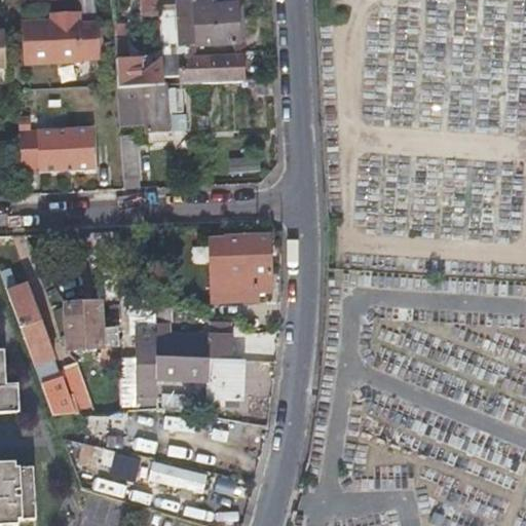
[(129,10),(128,0),(112,0),(117,87),(117,90),(163,87),(163,78),(162,62),(143,79),(141,76),(141,59),(125,60),(128,55),(126,10),(129,10)]
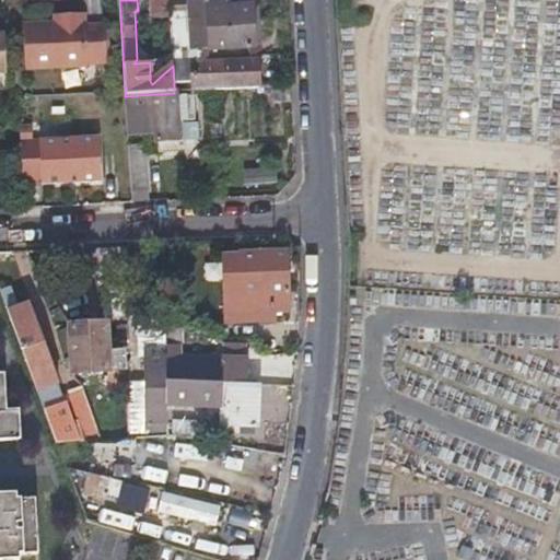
[(168,19),(167,0),(150,0),(151,19),(168,19)]
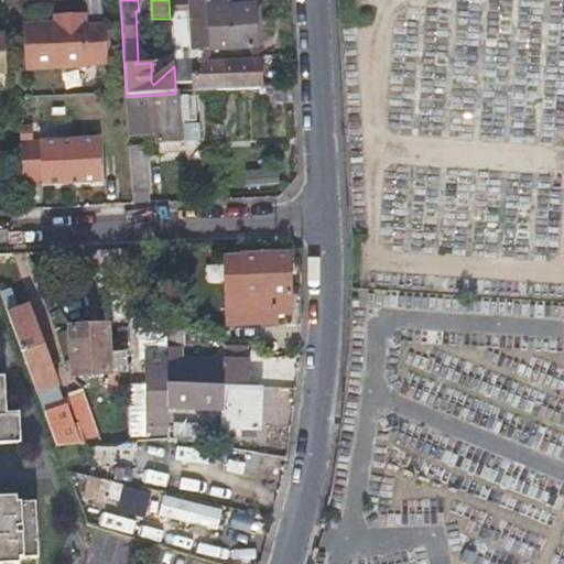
[(224,3),(224,0),(212,0),(190,2),(192,51),(255,46),(252,8),(232,9),(232,2),(224,3)]
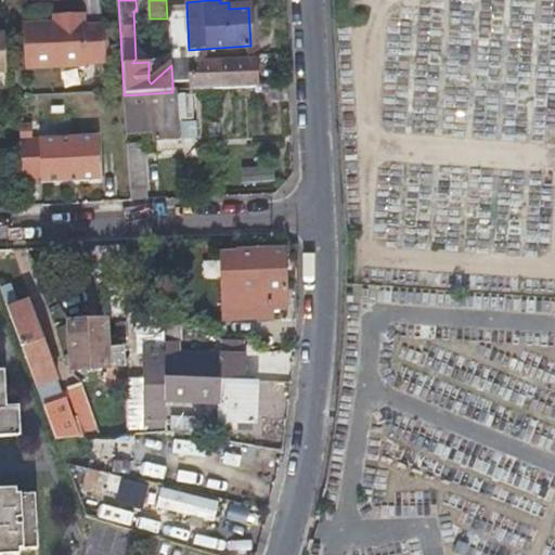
[(84,13),(62,14),(62,24),(53,24),(25,26),(28,69),(87,65),(84,13)]
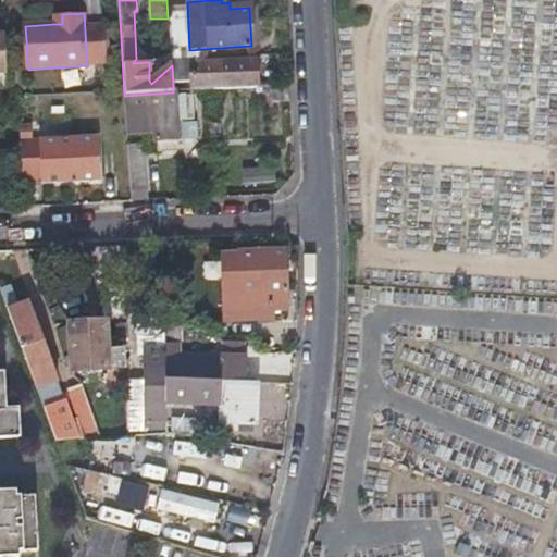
[(209,64),(209,78),(210,90),(256,88),(255,62),(209,64)]
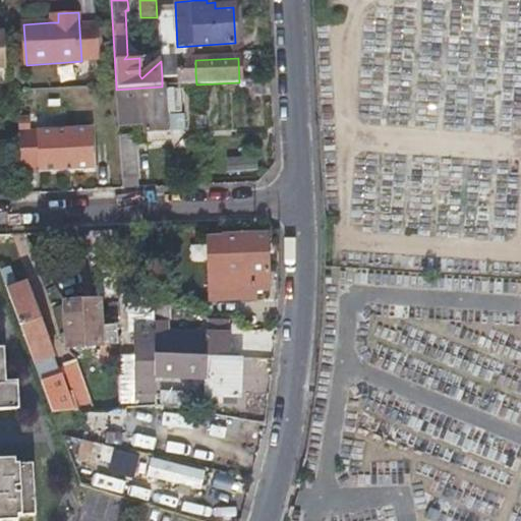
[(256,91),(271,91),(271,80),(257,81),(256,91)]
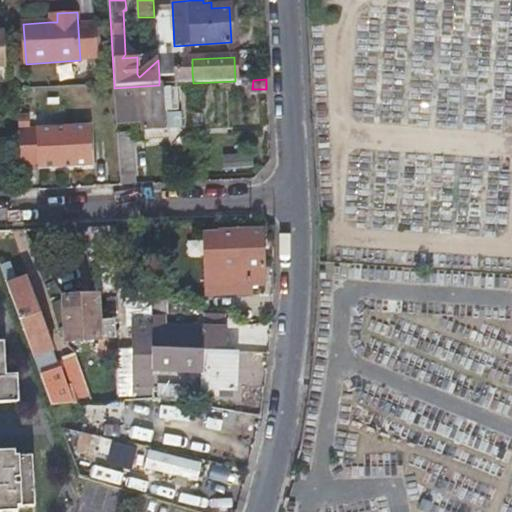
[(162,85),(159,85),(114,88),(115,102),(131,101),(132,117),(143,116),(143,129),(163,129),(162,85)]
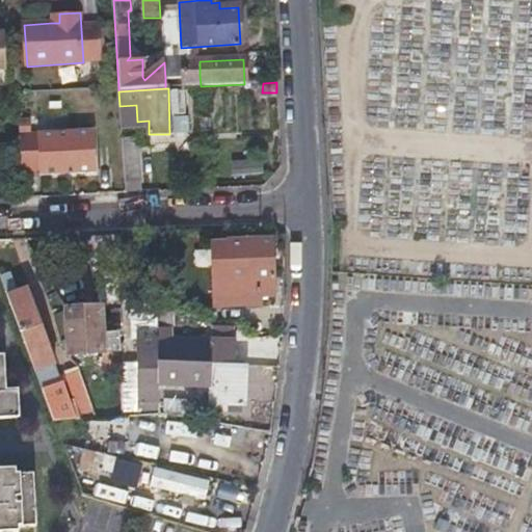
[(19,122),(21,170),(40,169),(41,175),(96,173),(94,128),(31,132),(31,122),(19,122)]
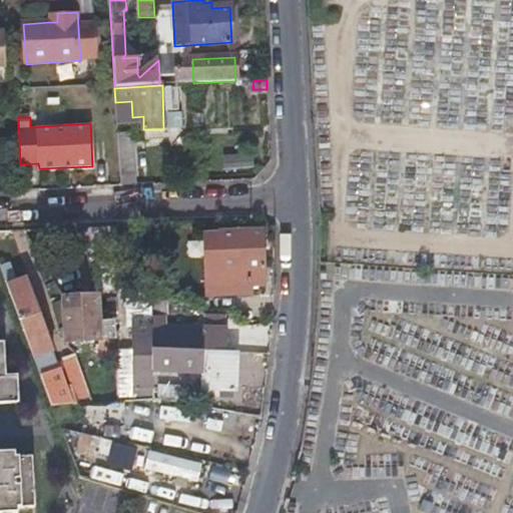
[(116,133),(120,185),(135,184),(132,133),(116,133)]
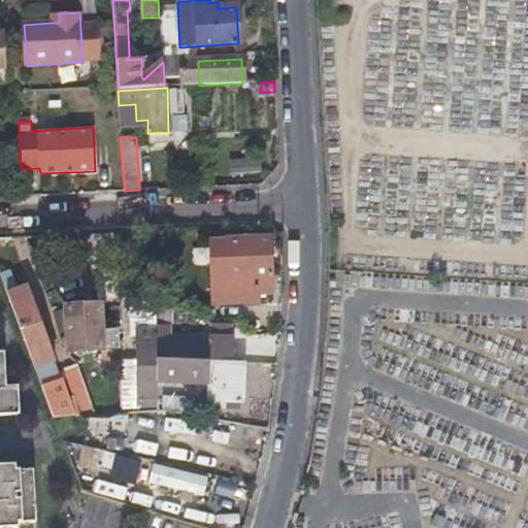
[(230,162),(231,176),(262,174),(261,159),(230,162)]
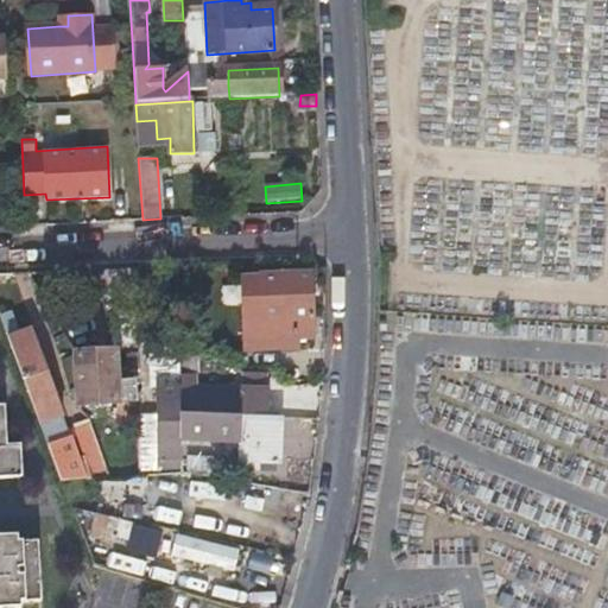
[(312,320),(312,273),(260,274),(260,279),(244,279),(245,318),(261,318),(263,347),(297,347),(296,320),(312,320)]
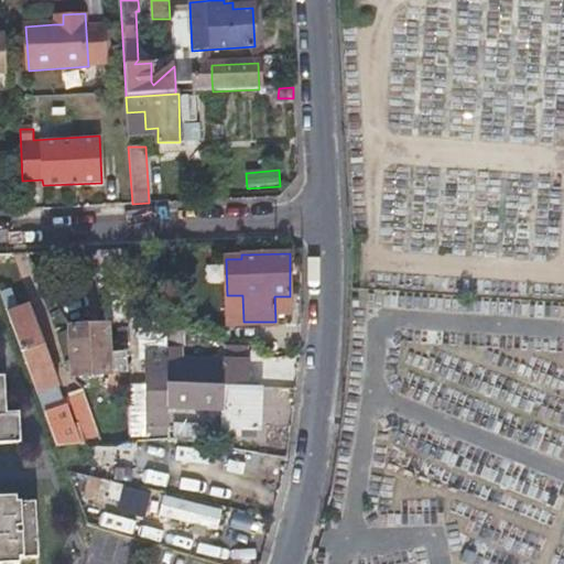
[(12,289),(0,292),(0,294),(54,436),(66,432),(68,437),(76,434),(28,306),(19,308),(12,289)]
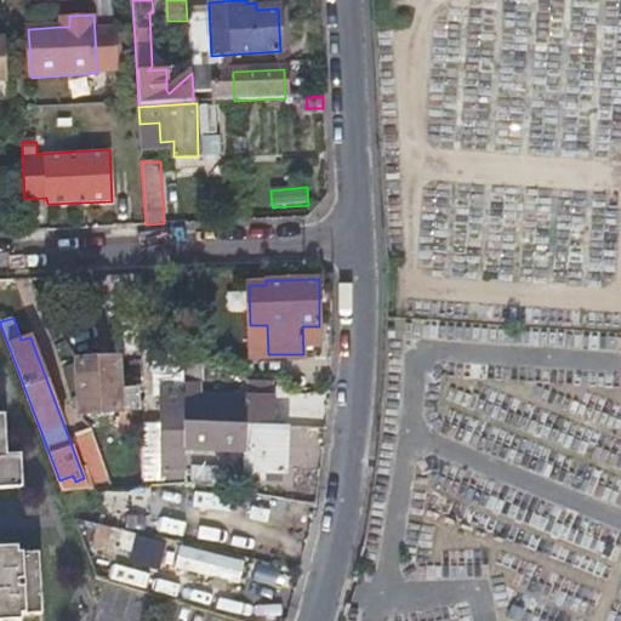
[(184,360),(184,341),(151,342),(154,394),(160,394),(161,439),(186,439),(186,423),(186,386),(184,360)]
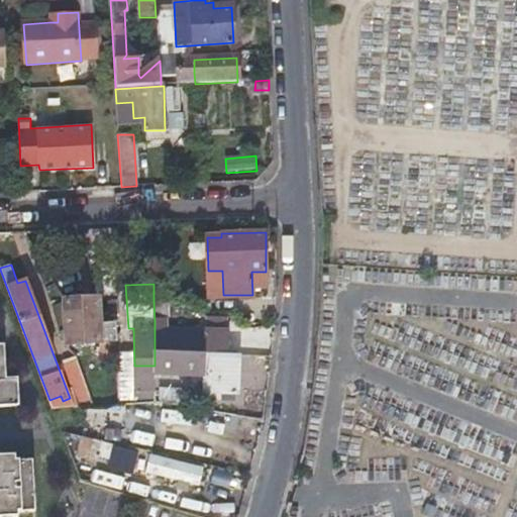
[(66,300),(67,344),(116,342),(116,323),(107,323),(106,316),(99,317),(98,299),(66,300)]
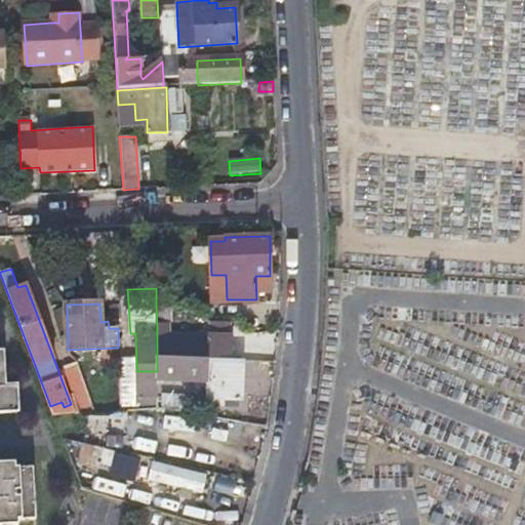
[(157,326),(157,358),(164,358),(193,359),(209,359),(232,360),(232,342),(217,341),(217,328),(206,328),(206,340),(168,338),(168,325),(157,326)]
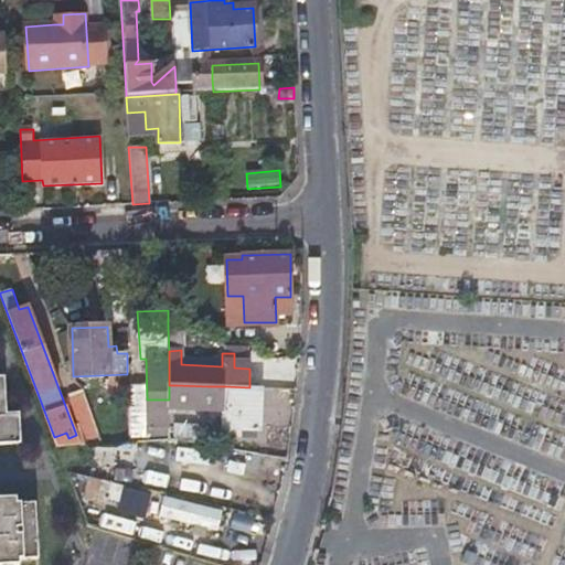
[(0,444),(21,444),(20,413),(7,414),(4,376),(0,376),(0,564),(20,564),(20,560),(39,558),(35,502),(17,503),(17,498),(0,498),(0,444)]
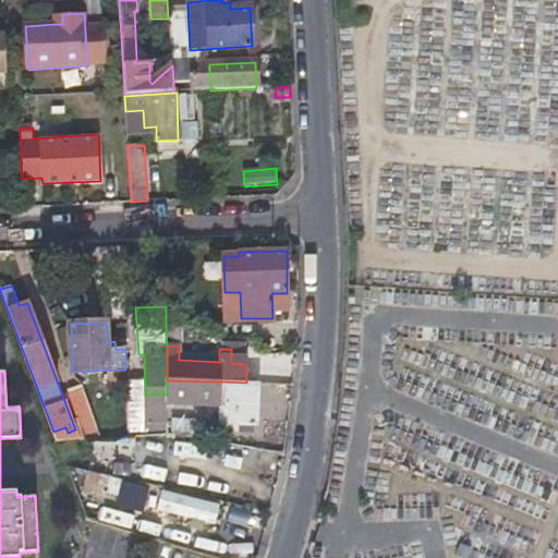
[(205,381),(174,380),(173,401),(205,401),(205,381)]
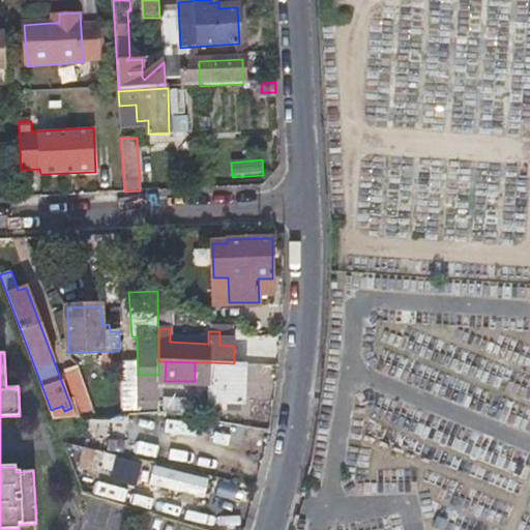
[(241,404),(242,363),(234,363),(211,362),(210,403),(241,404)]
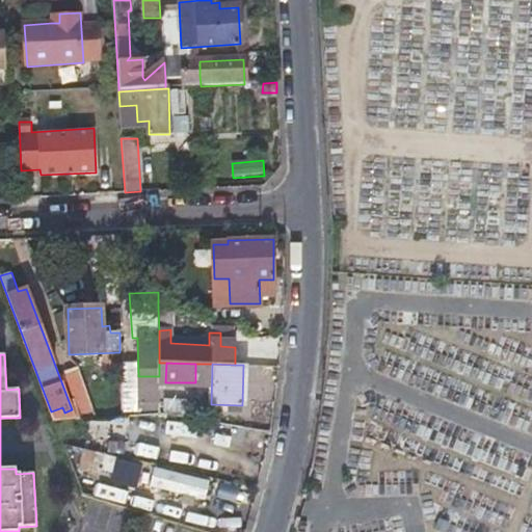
[(86,403),(78,379),(64,384),(74,407),(86,403)]
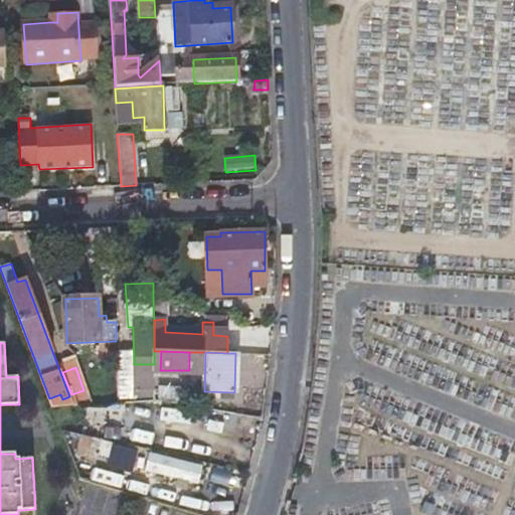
[(68,417),(66,410),(59,412),(61,419),(68,417)]
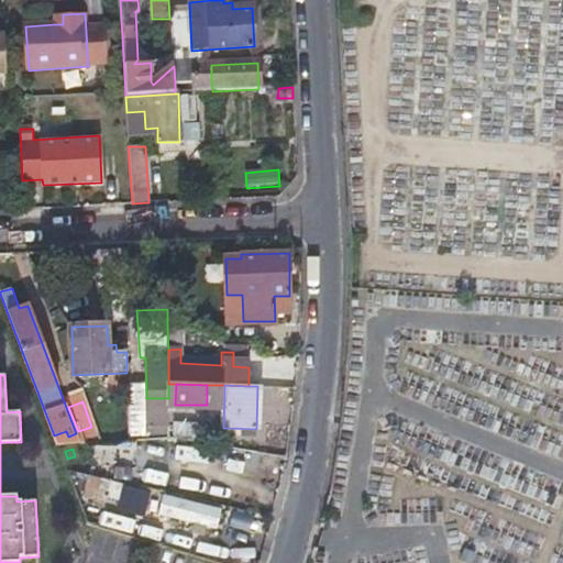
[(131,471),(130,457),(107,460),(108,473),(131,471)]
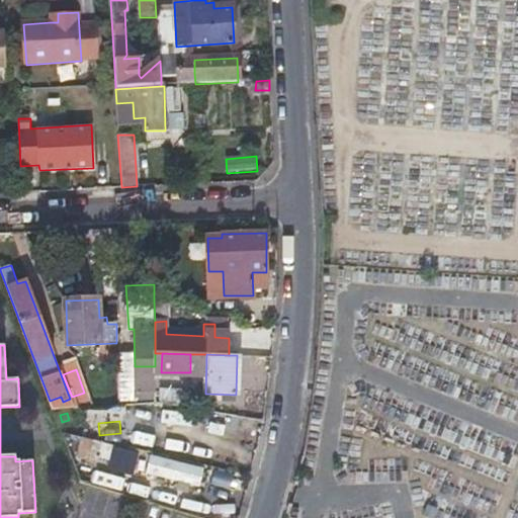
[(126,430),(125,444),(154,447),(156,434),(126,430)]
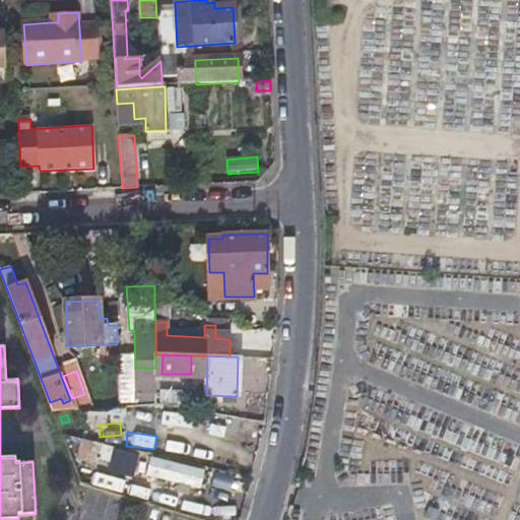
[(142,472),(145,454),(103,445),(99,462),(142,472)]
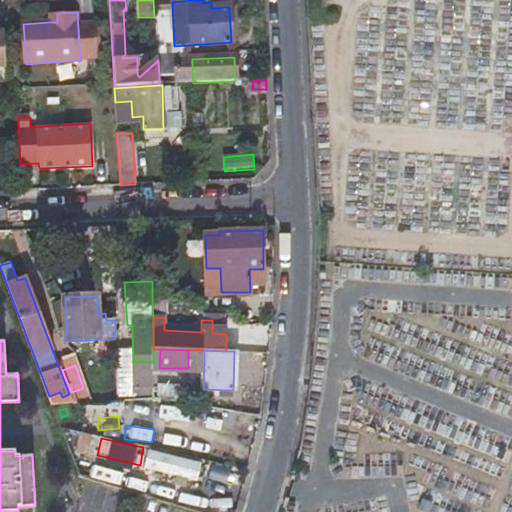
[(152,446),(145,467),(198,483),(204,462),(152,446)]
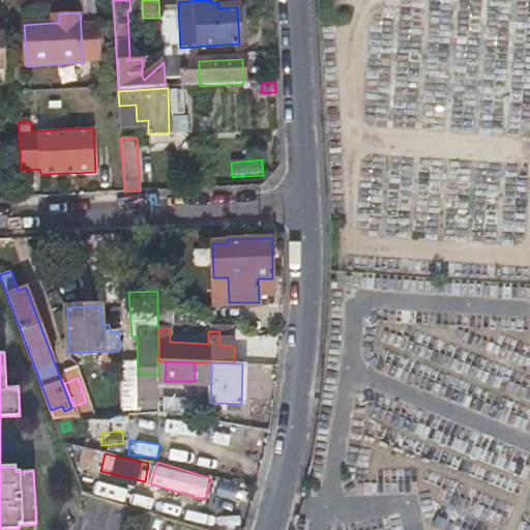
[(221,479),(216,496),(239,502),(243,486),(221,479)]
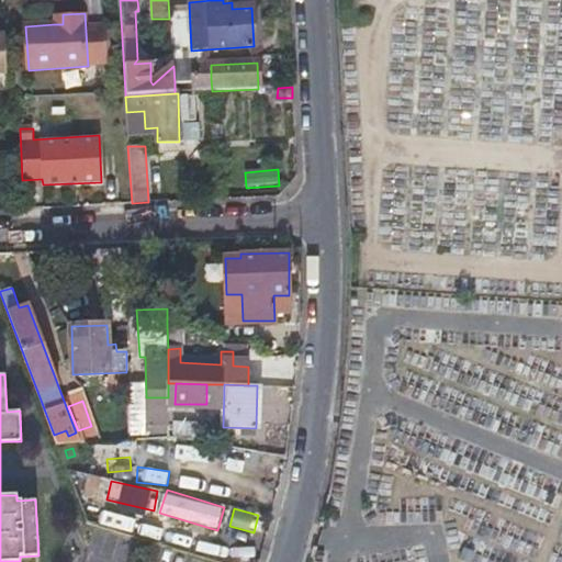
[(102,513),(92,509),(89,519),(98,523),(102,513)]
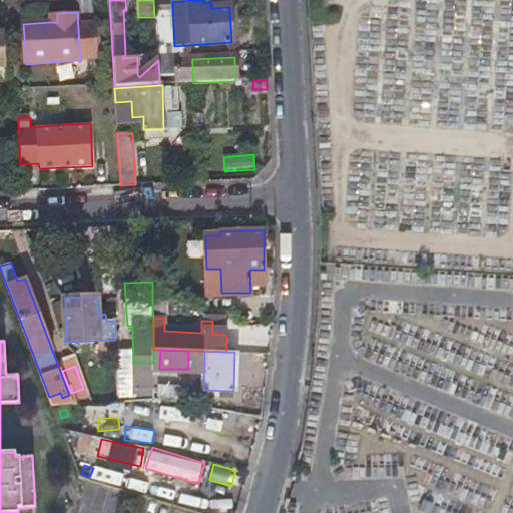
[(94,465),(91,477),(122,485),(125,473),(94,465)]
